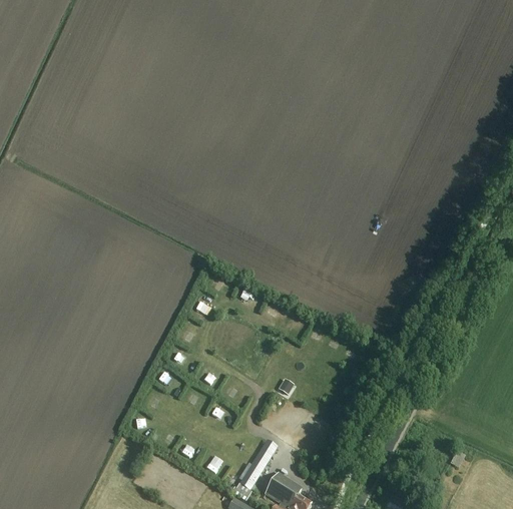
[(284,381),(280,393),(290,396),(294,385),(284,381)]
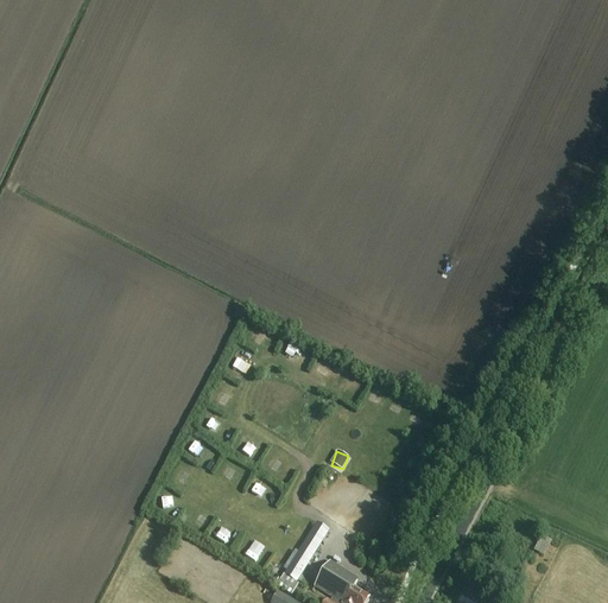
[(297,579),(330,527),(317,519),(284,571),(297,579)]
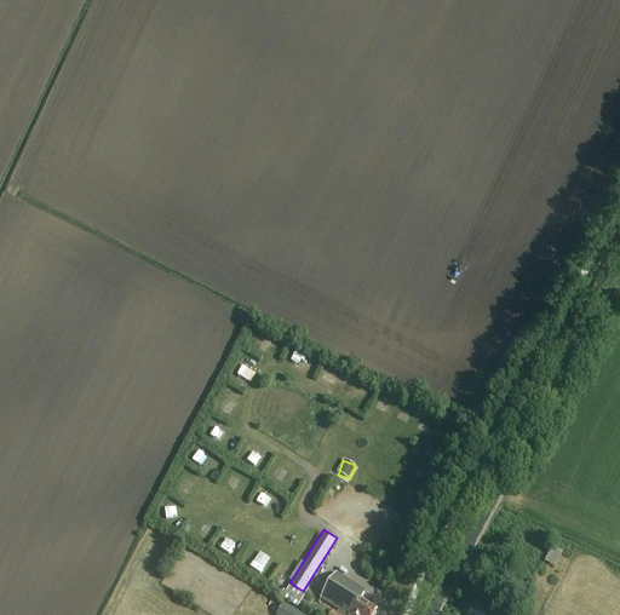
[(546,561),(557,567),(563,556),(552,550),(546,561)]
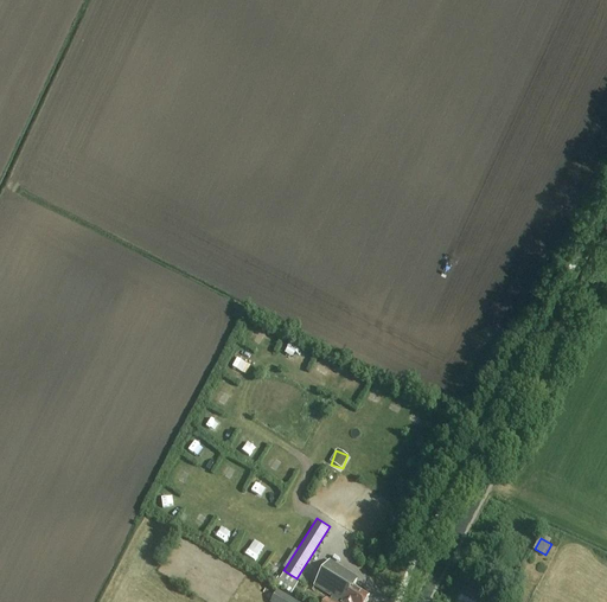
[(364,601),(370,594),(353,583),(359,574),(332,556),(315,582),(339,597),(338,600),(328,594),(321,601),(342,601),(340,601),(343,599),(347,601),(364,601)]
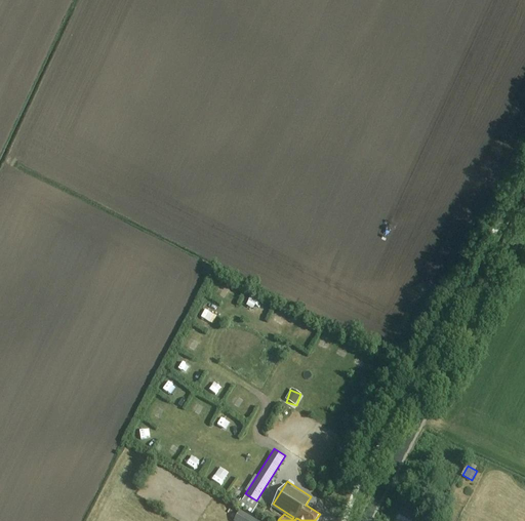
[(258,502),(245,493),(242,497),(241,497),(237,503),(252,512),(258,502)]
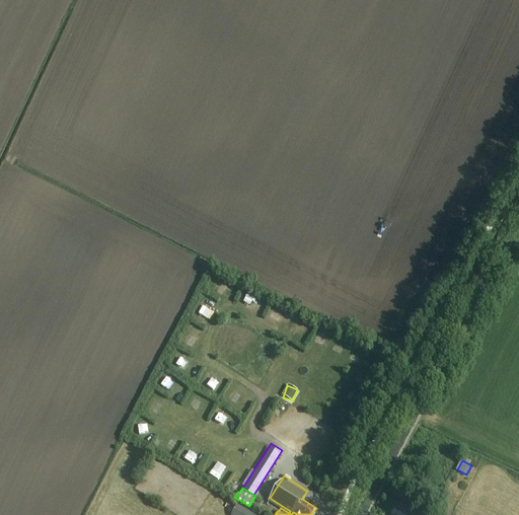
[(221,498),(218,505),(224,508),(228,501),(221,498)]
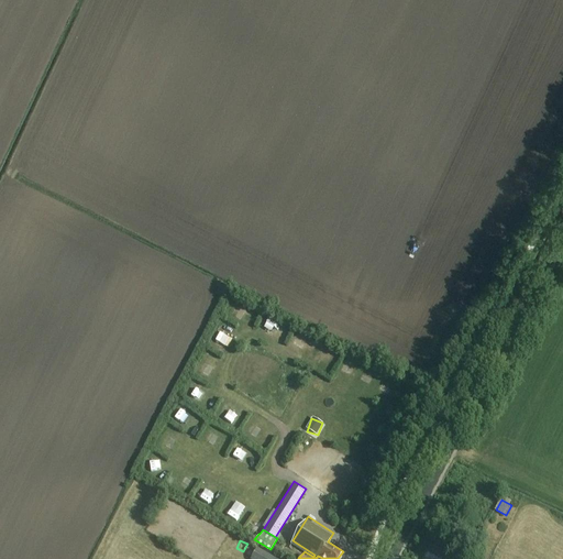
[(251,557),(254,558),(280,558),(258,545),(251,557)]
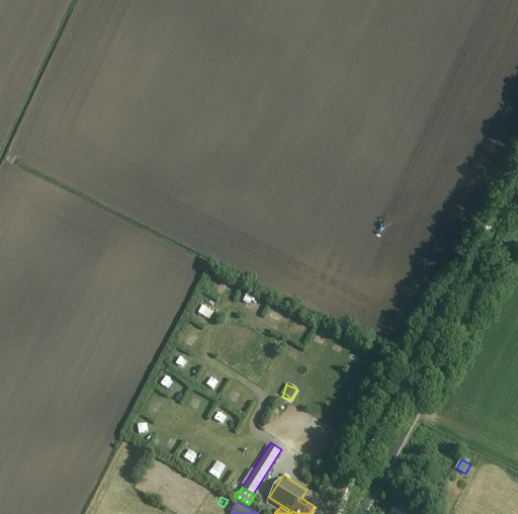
[(408,513),(409,512),(392,503),(387,511),(390,512),(387,513),(408,513)]
